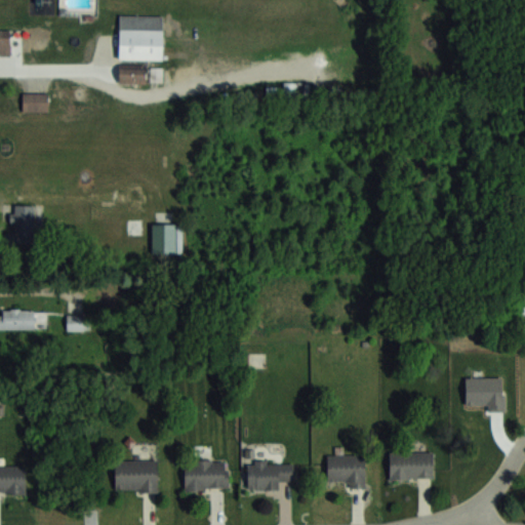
[(119,59),(162,59),(162,15),(119,15),(119,59)]
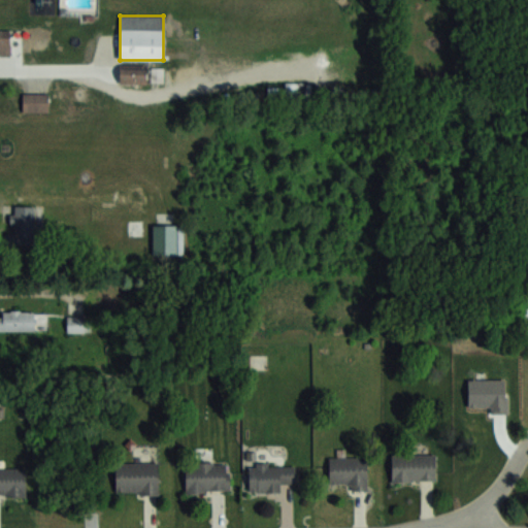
[(0,53),(10,54),(10,28),(0,28),(0,53)]
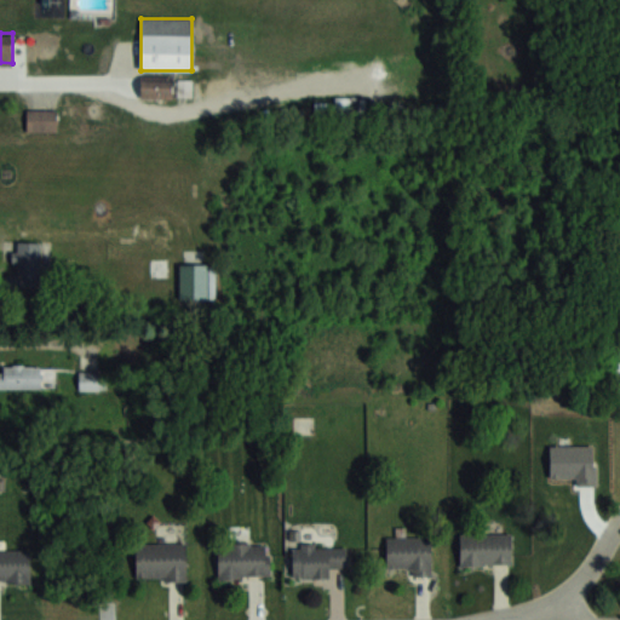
[(172,76),(139,76),(139,97),(172,97),(172,76)]
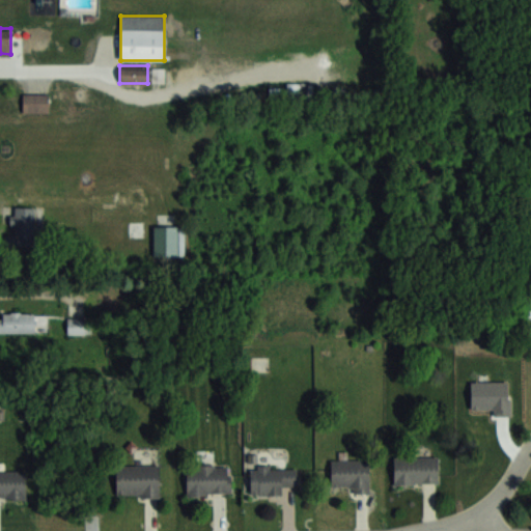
[(22,112),(48,112),(48,93),(22,93),(22,112)]
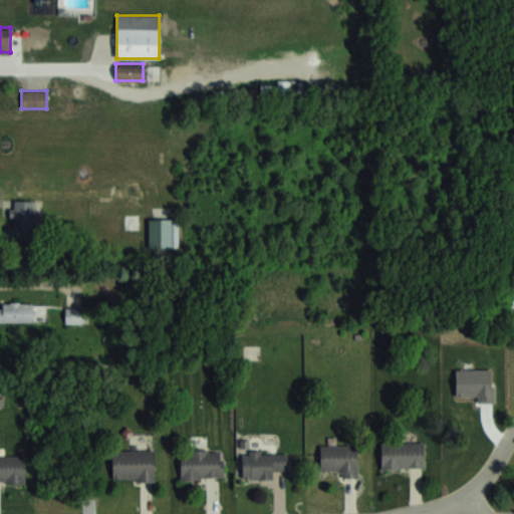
[(33,200),(10,200),(10,237),(33,237),(33,200)]
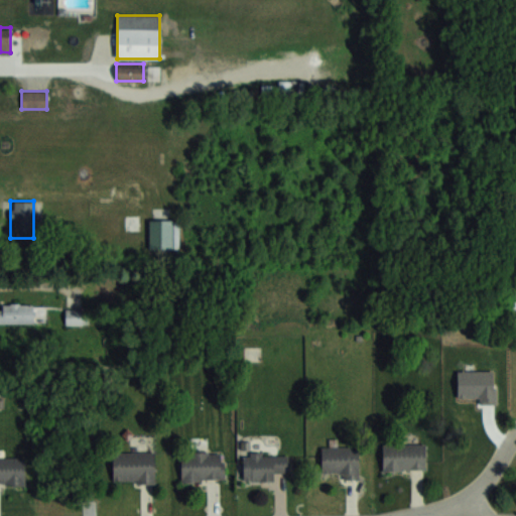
[(140,214),(124,214),(124,231),(140,231),(140,214)]
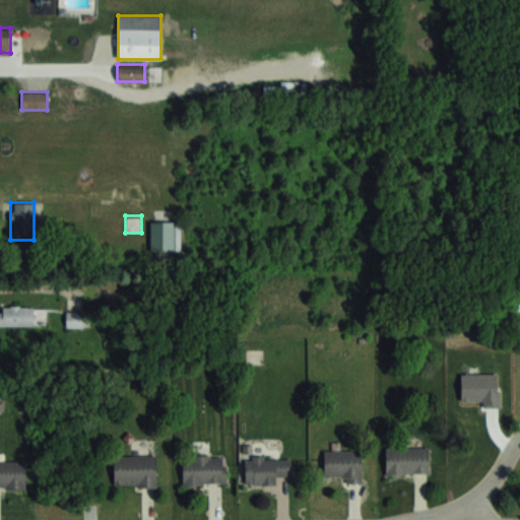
[(33,325),(33,307),(2,307),(2,325),(33,325)]
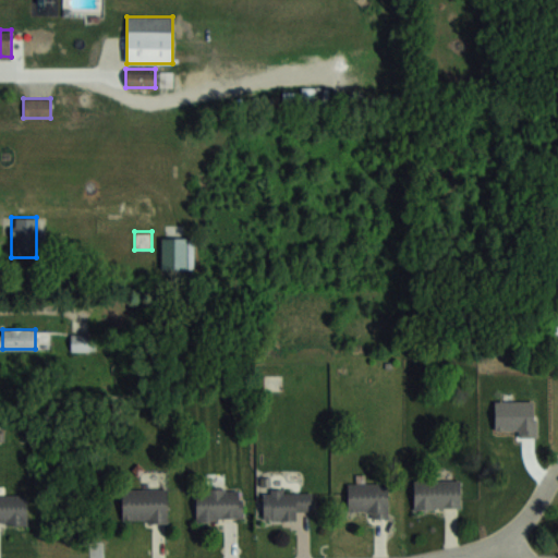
[(413,481),(413,509),(461,509),(461,481),(413,481)]
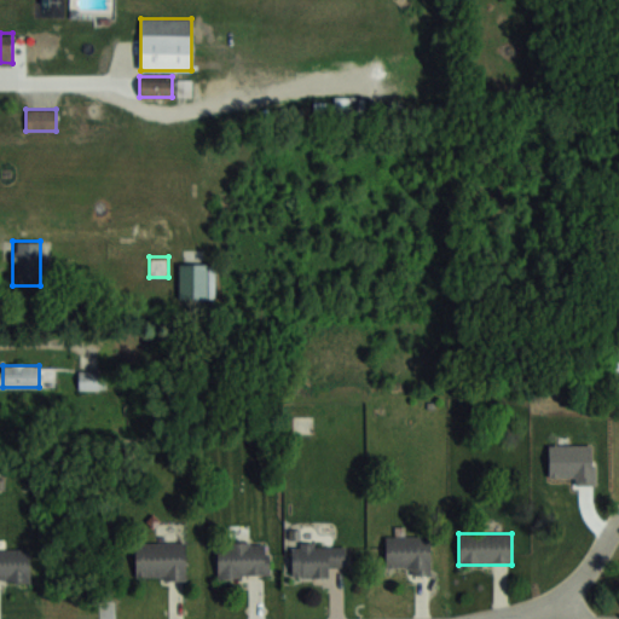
[(431,536),(386,536),(386,570),(431,570),(431,536)]
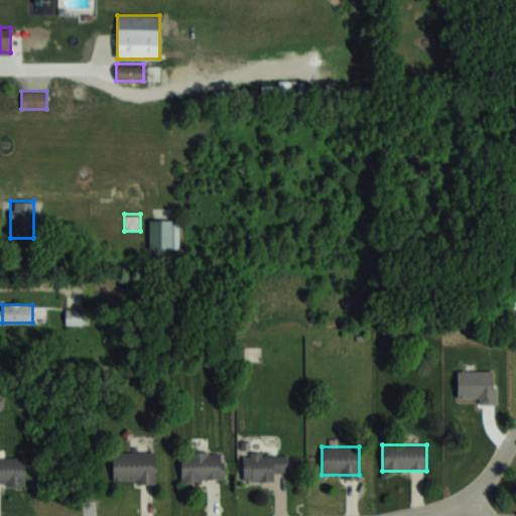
[(113,450),(113,482),(154,482),(154,450),(113,450)]
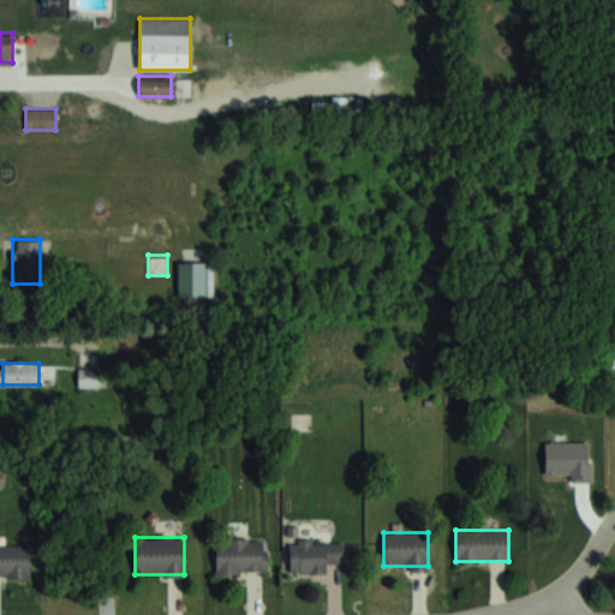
[(267,539),(216,538),(215,572),(267,573),(267,539)]
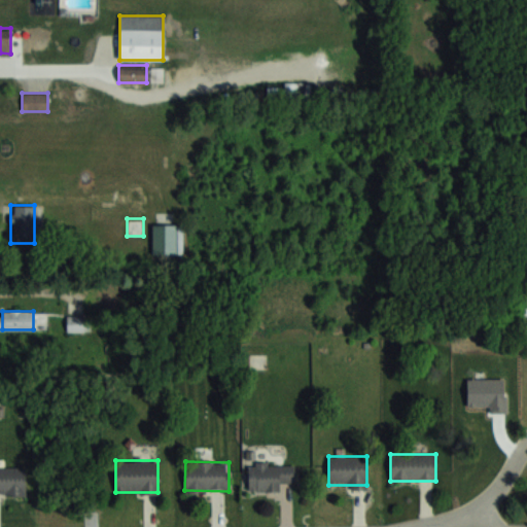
[(280,491),(280,482),(294,482),(294,464),(248,464),(248,491),(280,491)]
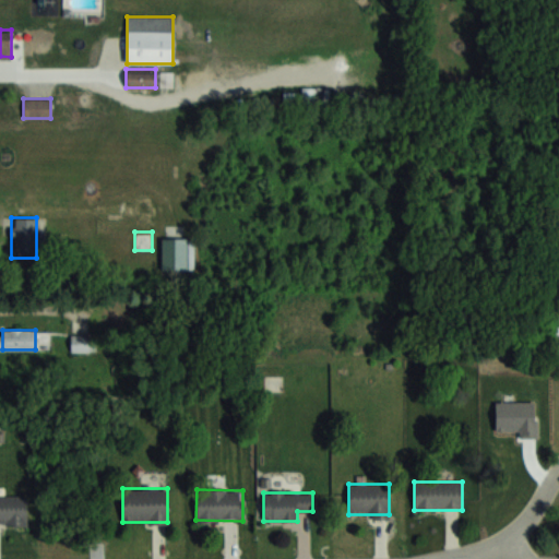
[(0,525),(26,525),(27,496),(0,496),(0,525)]
